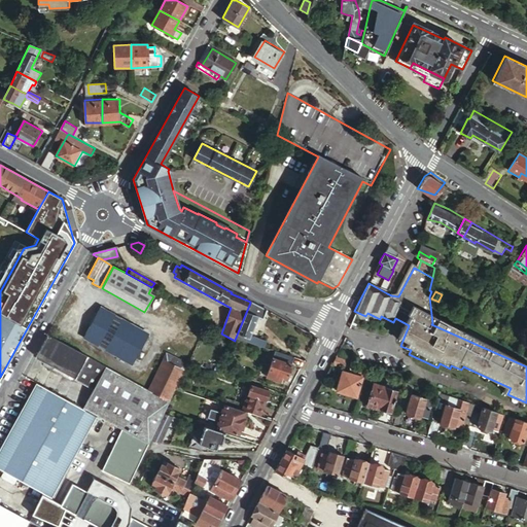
[(444,292),(442,294),(438,301),(446,304),(450,295),(444,292)]
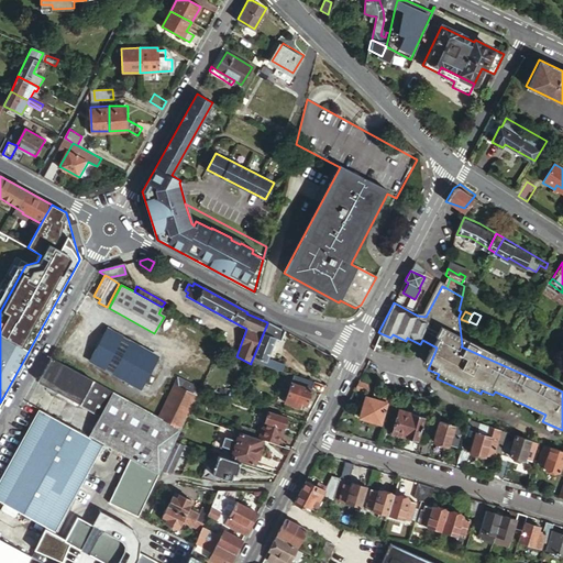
[(267,323),(251,363),(282,372),(284,365),(267,360),(276,339),(280,341),(285,332),(267,323)]
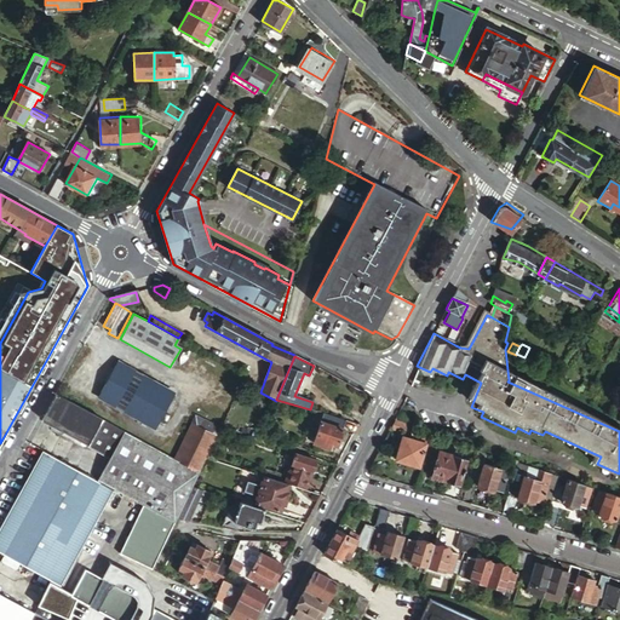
[(115,367),(171,399),(174,392),(119,361),(115,367)]
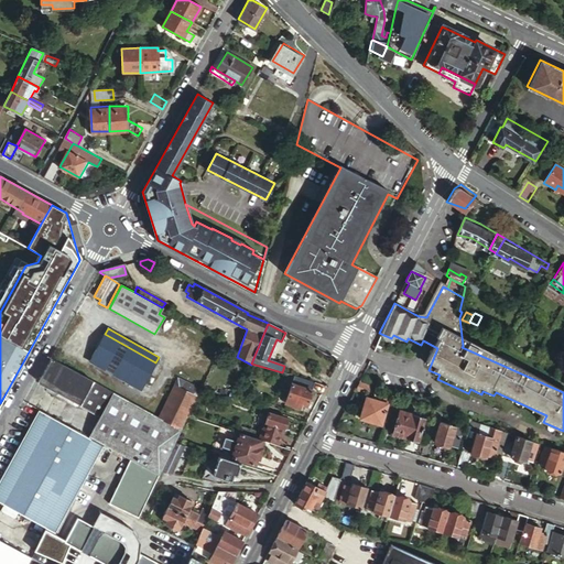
[(143,386),(155,362),(105,334),(91,357),(143,386)]
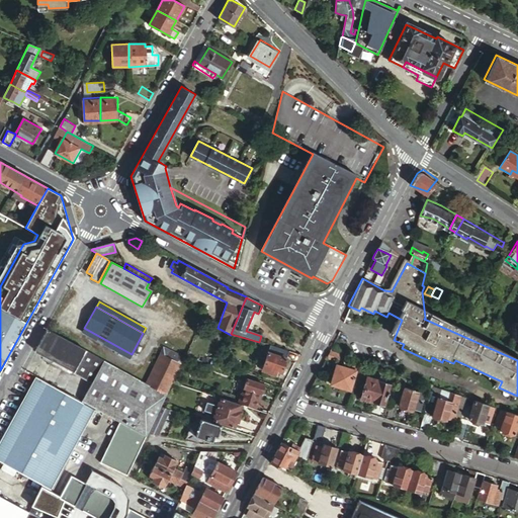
[(132,354),(84,328),(82,333),(128,359),(132,354)]
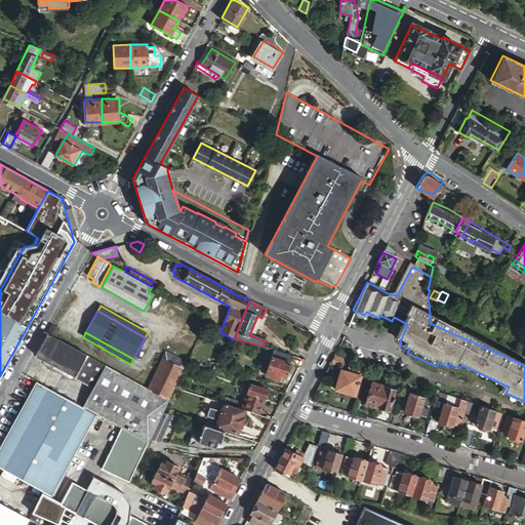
[(92,389),(106,366),(48,334),(36,356),(55,366),(54,369),(57,371),(58,370),(65,373),(66,372),(75,377),(75,379),(92,389)]
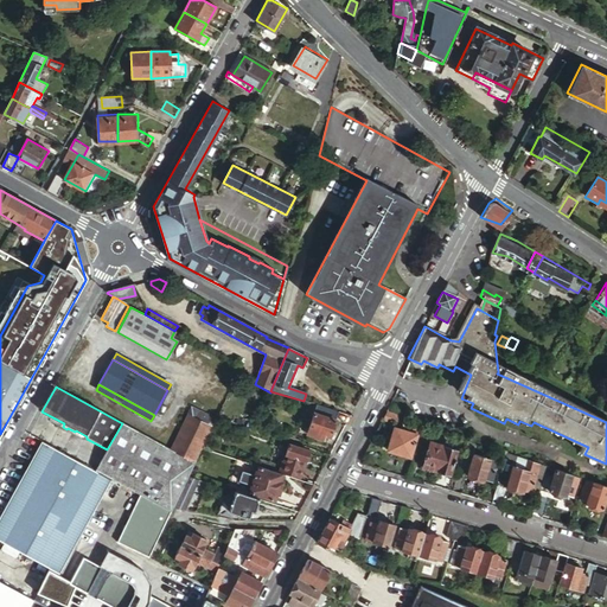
[(338,413),(315,406),(306,434),(324,440),(325,436),(330,438),(338,413)]
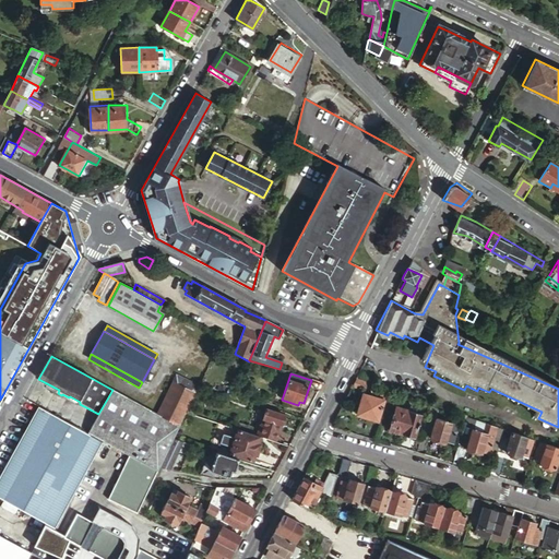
[(179,426),(199,385),(176,375),(156,413),(179,426)]
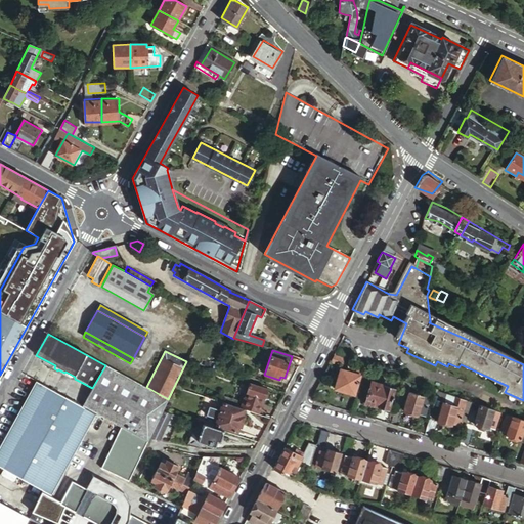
[(347,358),(335,354),(332,360),(344,365),(347,358)]
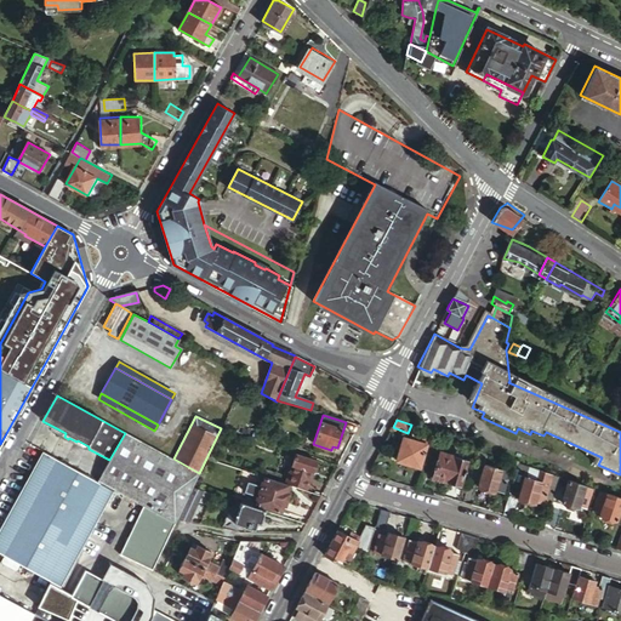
[(177,519),(193,486),(199,473),(174,459),(125,433),(109,460),(97,482),(121,495),(175,524),(177,519)]
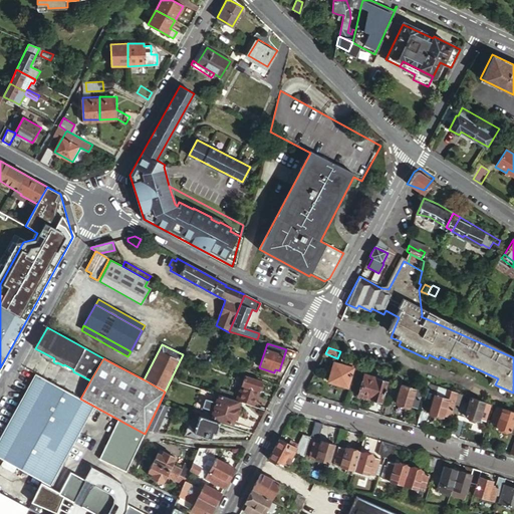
[(336,361),(329,380),(348,387),(356,361),(352,359),(349,365),(336,361)]
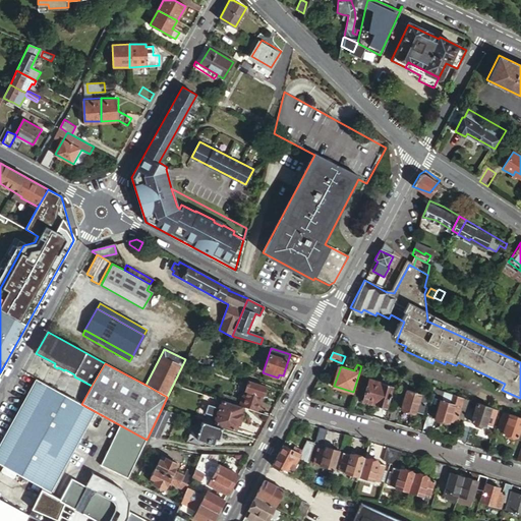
[(81,404),(36,379),(0,443),(0,464),(51,493),(73,452),(90,421),(97,425),(102,415),(81,404)]
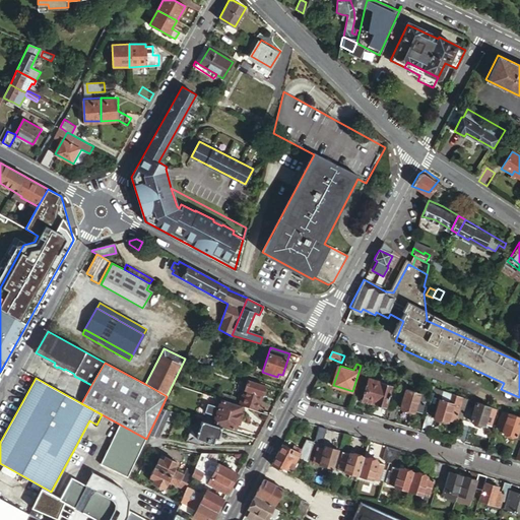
[(393,385),(370,378),(364,398),(375,402),(375,403),(387,407),(393,385)]
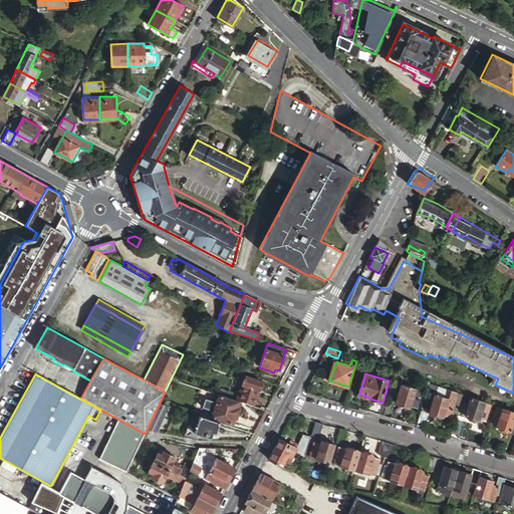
[(398,374),(389,400),(411,407),(412,405),(418,408),(423,392),(402,384),(405,376),(398,374)]
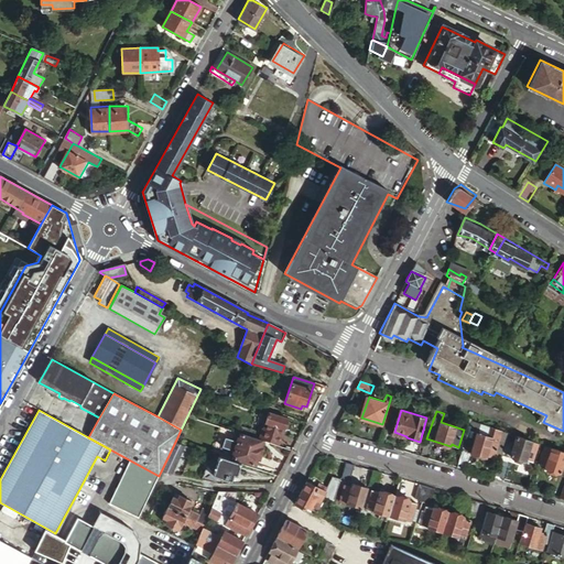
[(279,445),(288,419),(269,412),(263,429),(261,429),(259,438),(279,445)]
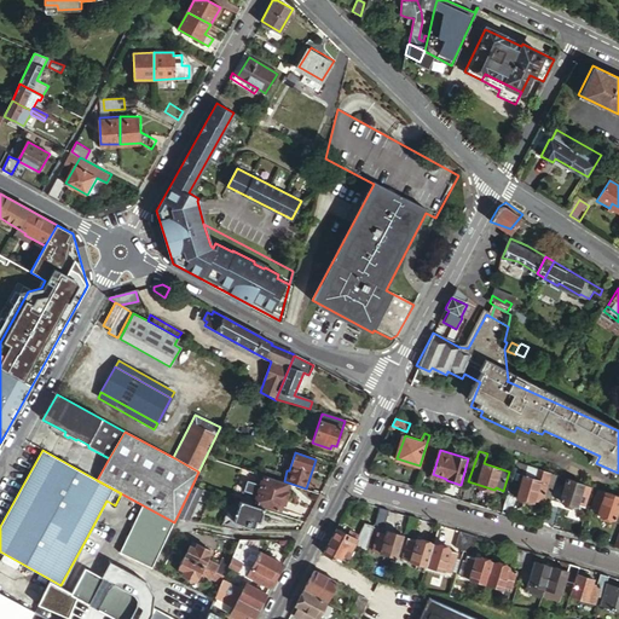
[(508,493),(519,497),(542,504),(545,496),(554,474),(520,462),(508,493)]
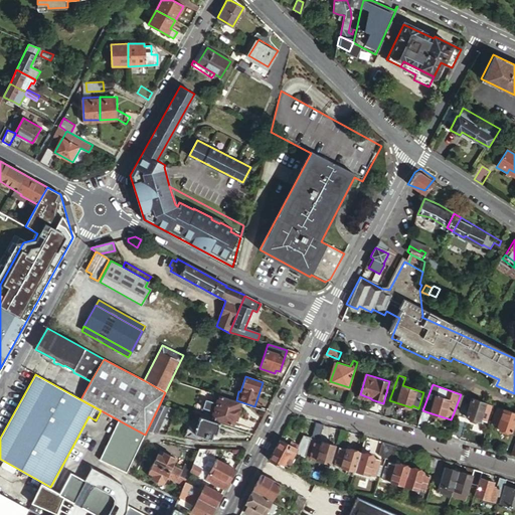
[(454,412),(460,414),(465,403),(468,396),(461,394),(454,412)]
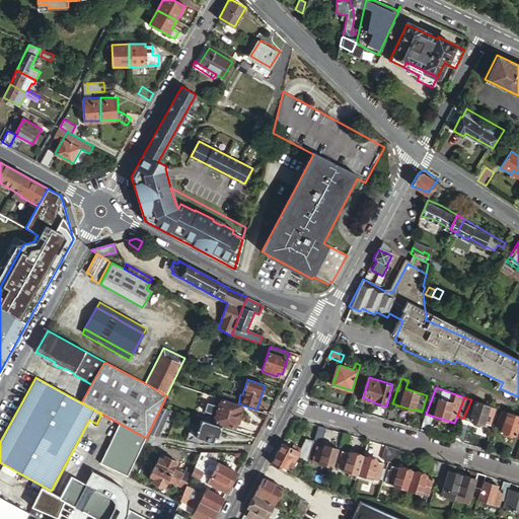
[(243,406),(220,398),(218,405),(207,402),(204,412),(215,416),(213,421),(235,429),(243,406)]
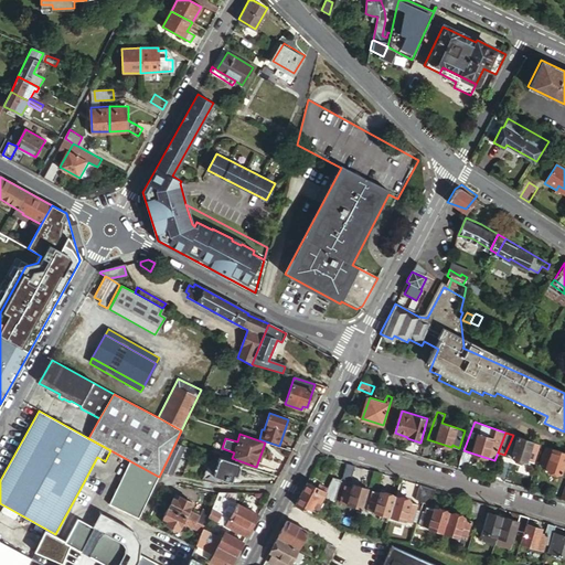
[(535,464),(542,445),(520,438),(518,445),(510,443),(504,455),(504,456),(512,459),(513,457),(528,462),(529,461),(535,464)]
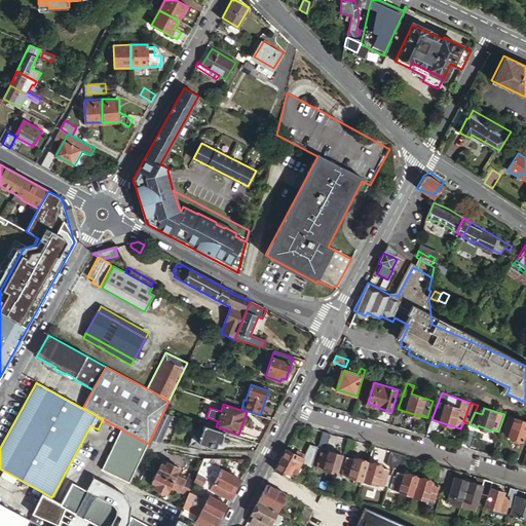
[(150,440),(159,442),(173,415),(163,412),(150,440)]
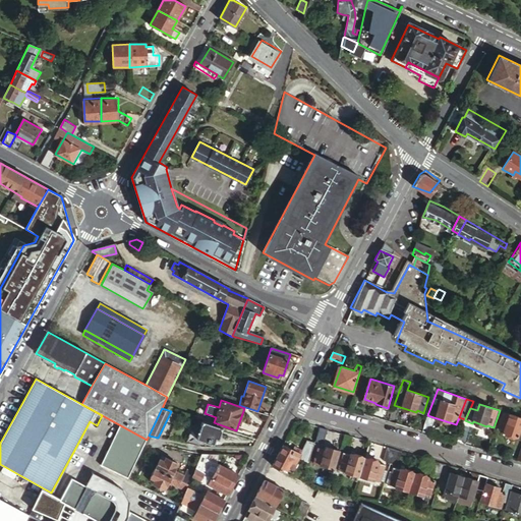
[(167,419),(172,422),(176,413),(171,411),(167,419)]
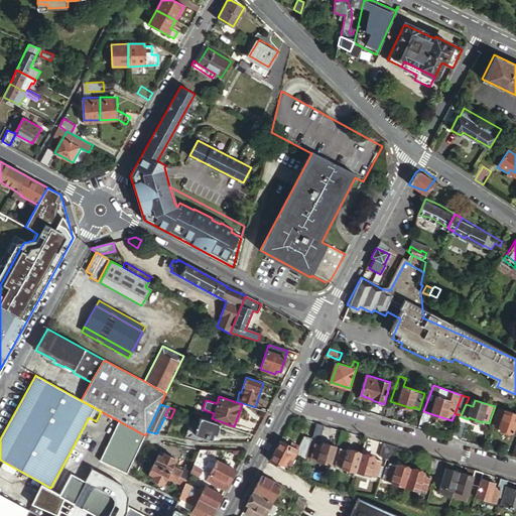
[(515,434),(515,413),(499,408),(494,423),(501,426),(500,427),(515,432),(514,434),(515,434)]
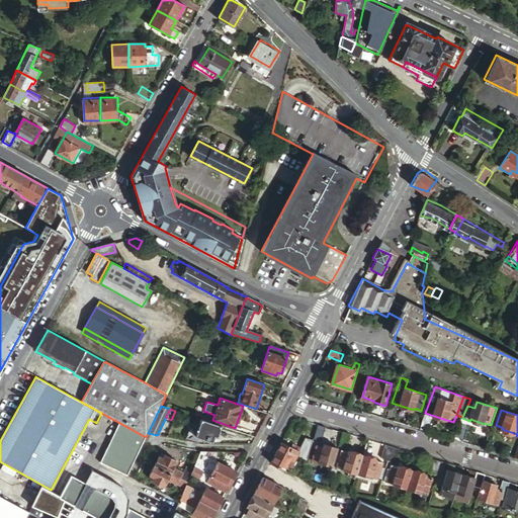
[(419,429),(428,431),(434,416),(425,413),(419,429)]
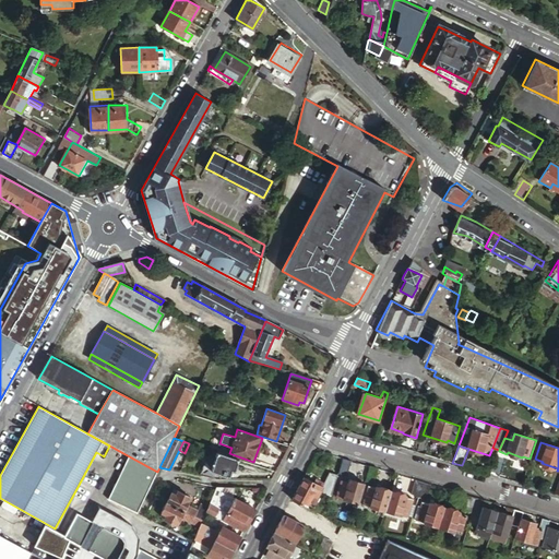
[(238,460),(216,452),(213,464),(211,463),(210,465),(212,466),(210,472),(229,478),(232,473),(234,474),(238,460)]
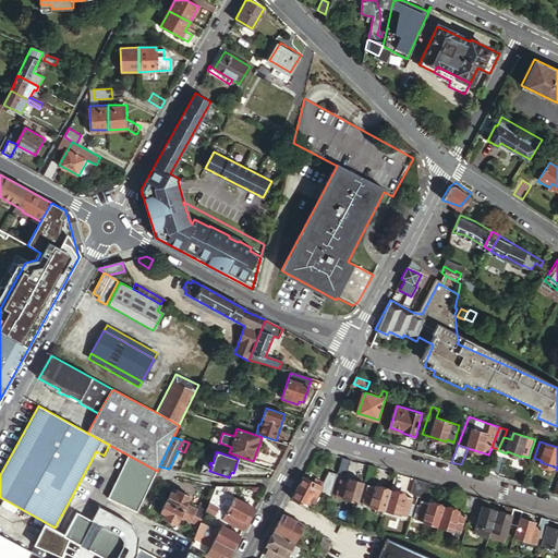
[(350,460),(342,458),(337,472),(346,475),(350,460)]
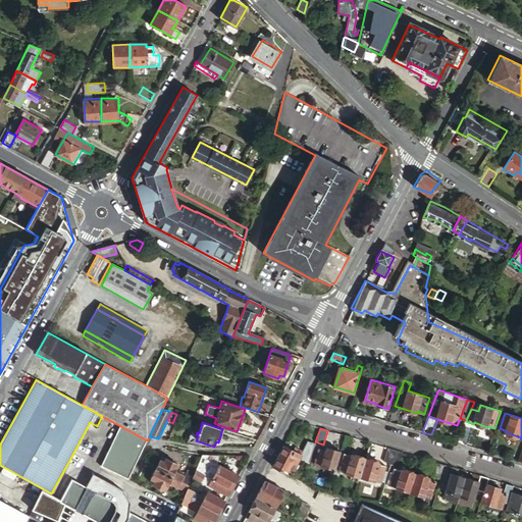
[(345,435),(341,449),(348,451),(352,438),(345,435)]
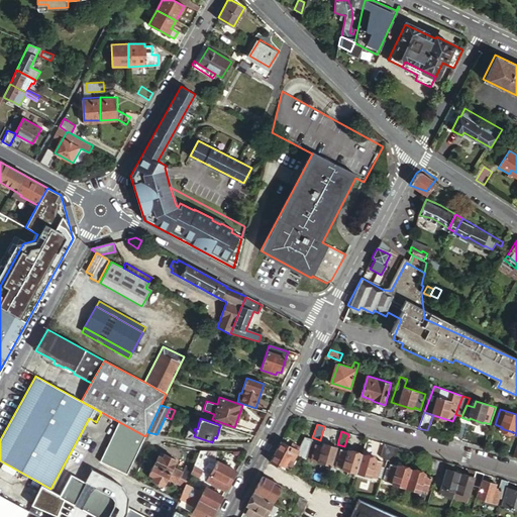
[(138,450),(111,437),(99,461),(127,475),(138,450)]
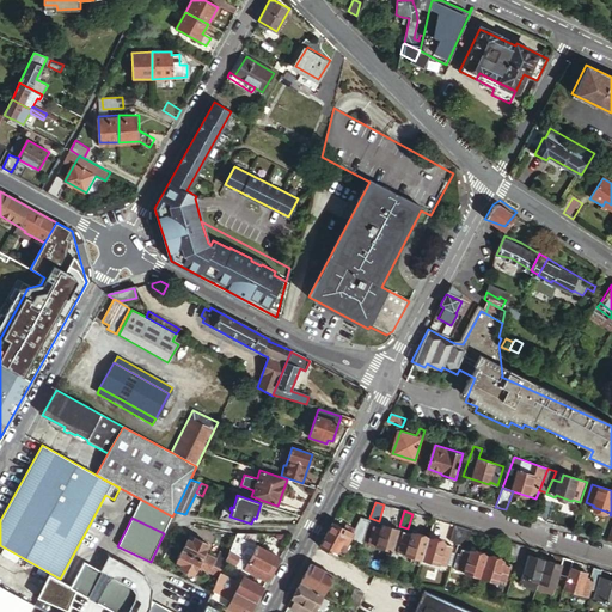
[(369,520),(361,518),(355,530),(353,534),(342,530),(331,522),(318,546),(330,554),(331,550),(343,556),(348,546),(347,545),(350,539),(362,543),(369,520)]
